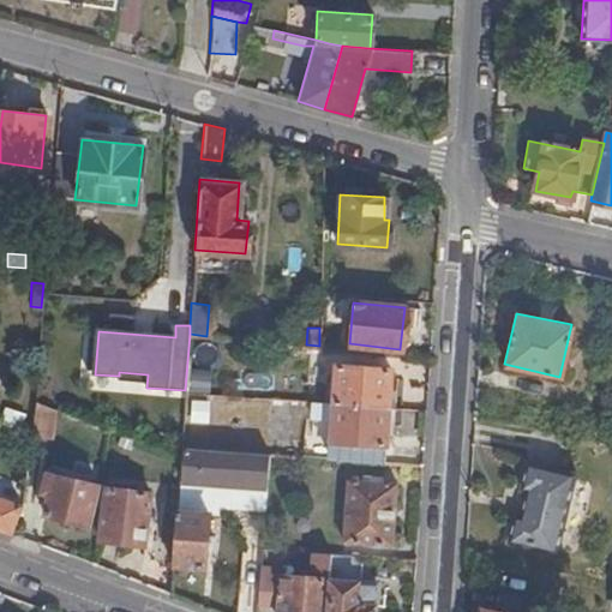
[(333,402),(387,407),(389,369),(335,365),(333,395),(333,402)]
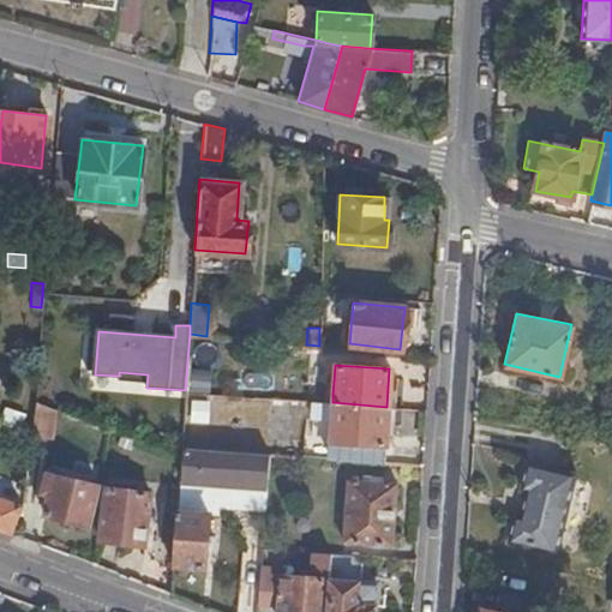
[(210,375),(192,373),(190,393),(209,395),(210,375)]
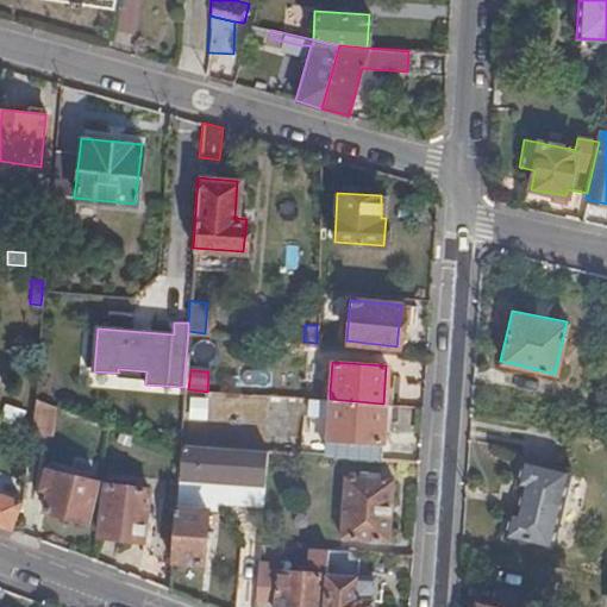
[(206,394),(186,393),(183,412),(205,413),(206,394)]
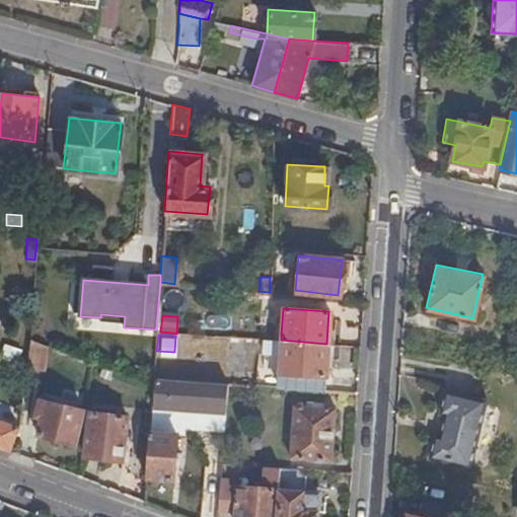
[(262,339),(261,353),(280,354),(281,340),(265,339),(262,339)]
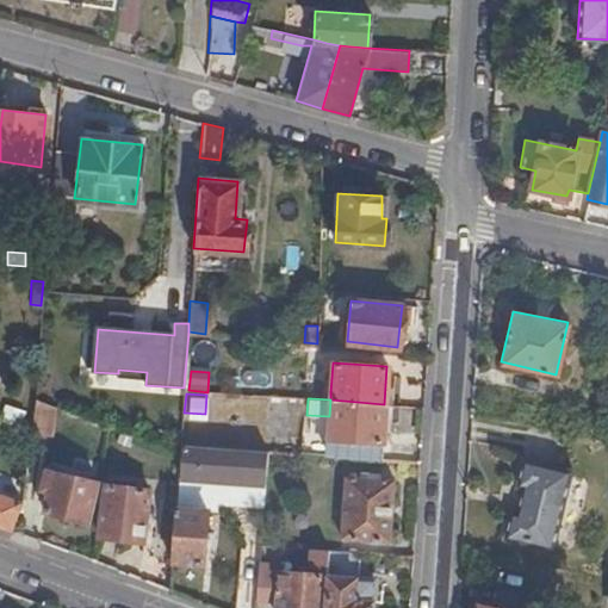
[(53,405),(33,399),(29,432),(49,434),(53,405)]
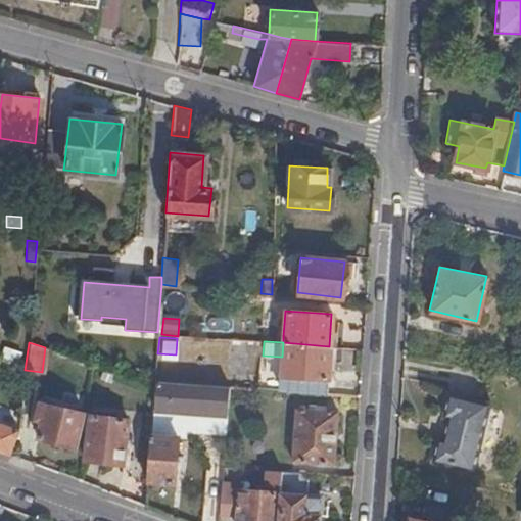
[(280,389),(326,393),(329,346),(283,342),(282,357),(280,389)]
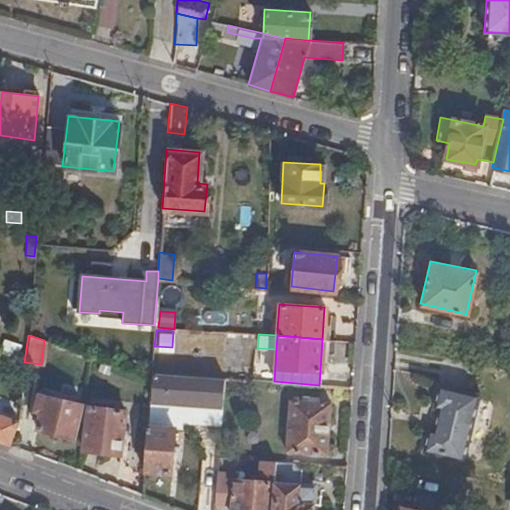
[(17,344),(0,339),(0,354),(12,358),(17,344)]
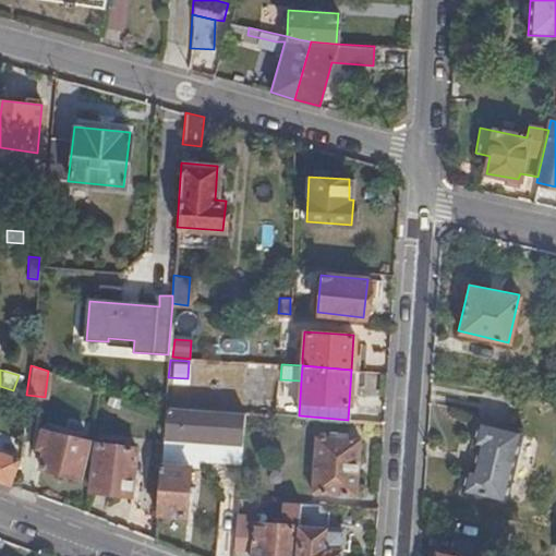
[(240,442),(242,412),(164,407),(162,414),(159,459),(182,461),(188,462),(189,447),(182,445),(181,437),(240,442)]
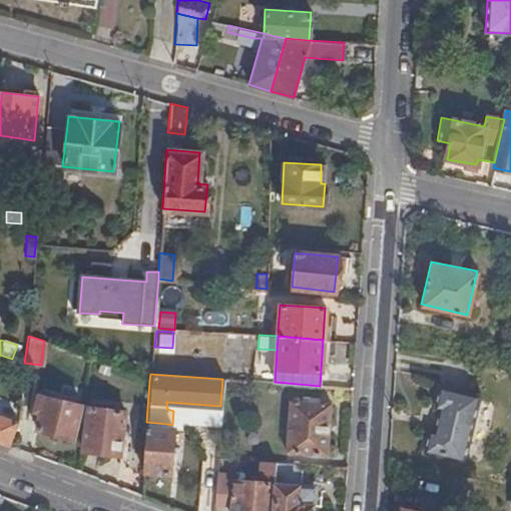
[(480,393),(439,383),(432,408),(439,410),(435,429),(428,427),(422,452),(463,462),(480,393)]
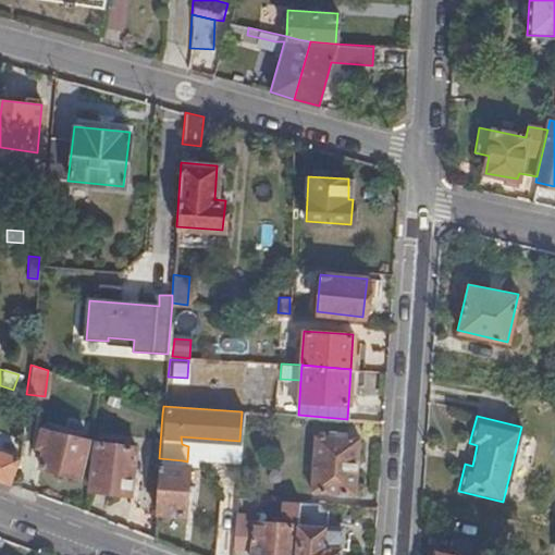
[(39,466),(78,476),(87,440),(48,430),(39,466)]
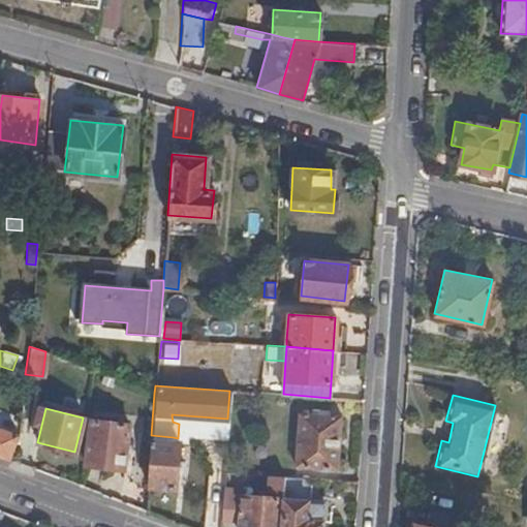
[(295,465),(337,469),(341,415),(298,412),(295,465)]
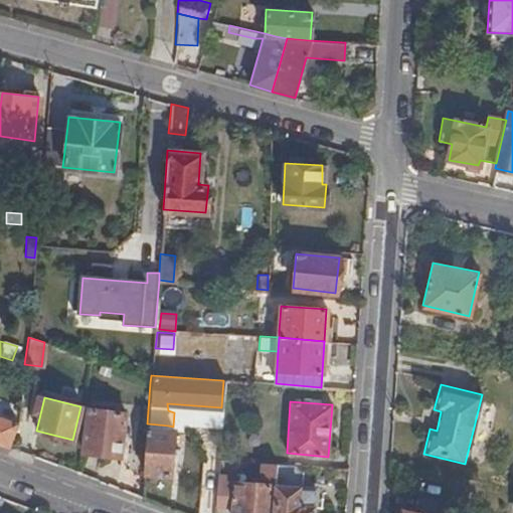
[(82,452),(119,457),(125,413),(88,408),(82,452)]
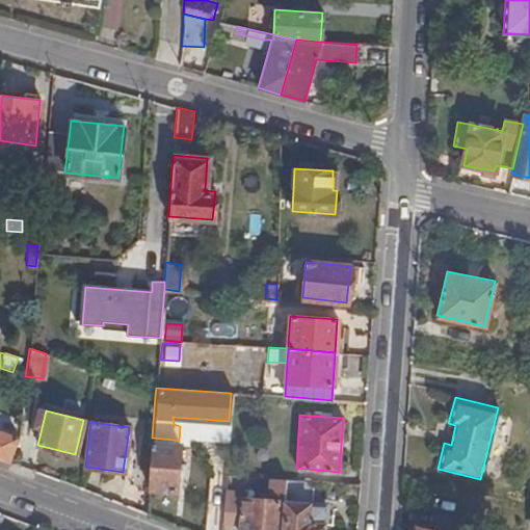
[(0,457),(7,460),(17,436),(0,430),(0,457)]
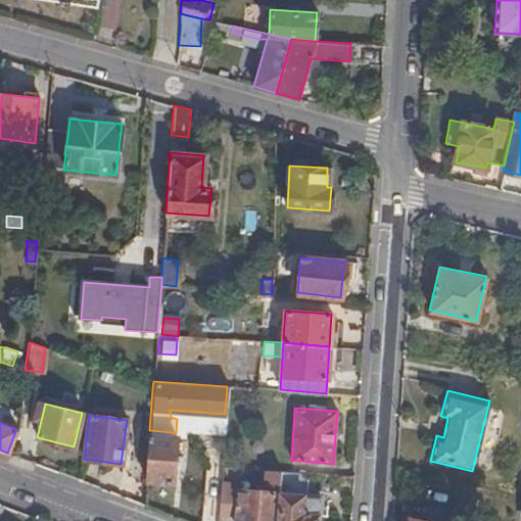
[(173,482),(176,437),(149,435),(145,480),(173,482)]
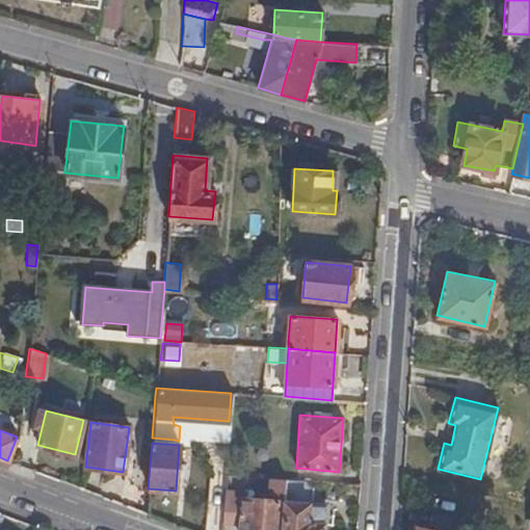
[(228,443),(226,458),(238,459),(239,444),(228,443)]
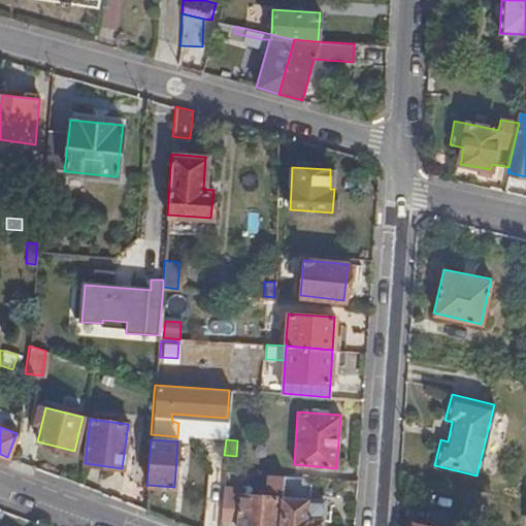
[(223,470),(221,503),(234,504),(236,472),(223,470)]
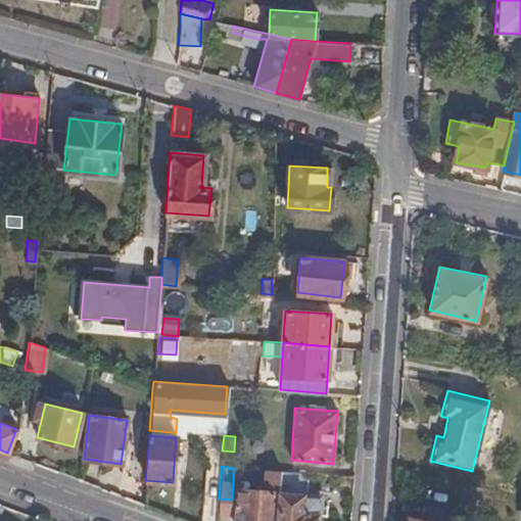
[(234,520),(276,520),(278,503),(280,471),(264,470),(263,484),(255,483),(254,490),(237,488),(234,520)]
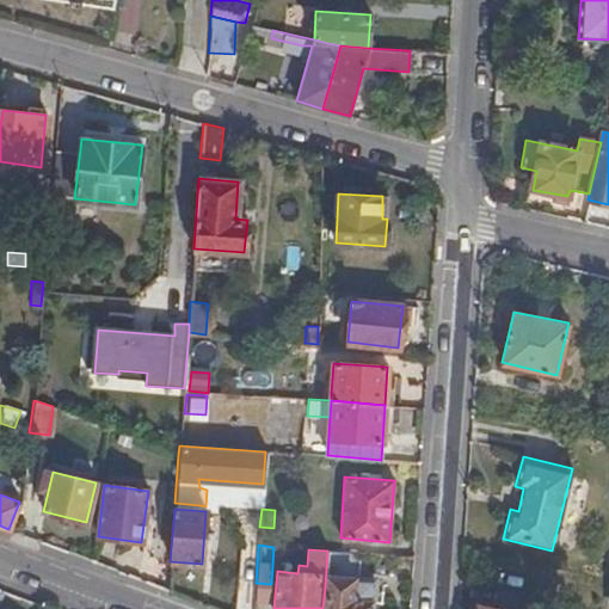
[(355,578),(357,553),(327,551),(325,588),(323,608),(371,608),(373,601),(371,601),(373,579),(355,578)]
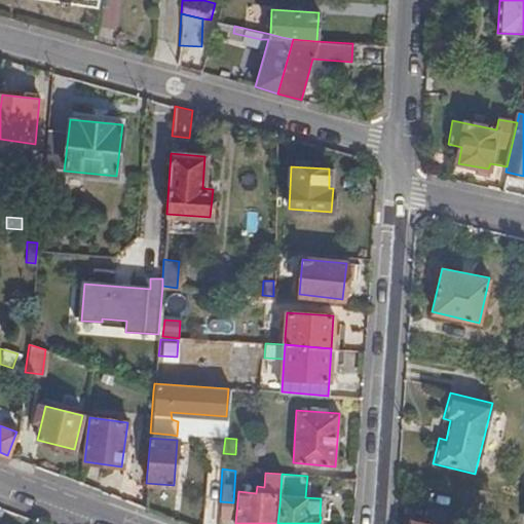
[(200,523),(201,516),(180,514),(179,521),(185,523),(200,523)]
